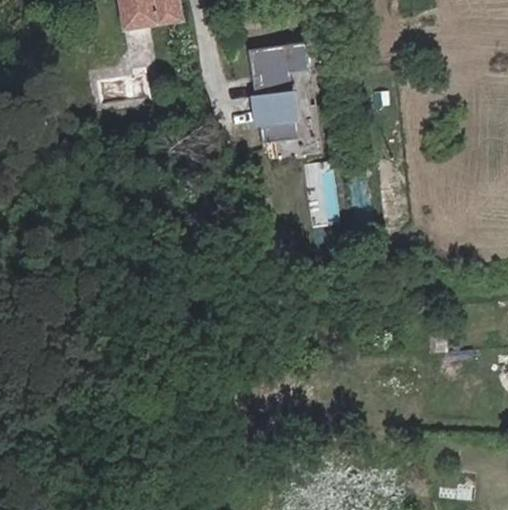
[(126,0),(133,27),(184,17),(180,0),(126,0)]
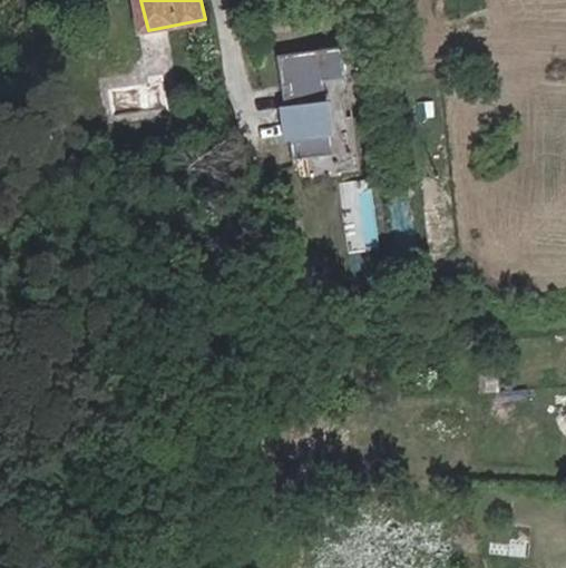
[(345,77),(342,47),(320,50),(324,80),(345,77)]
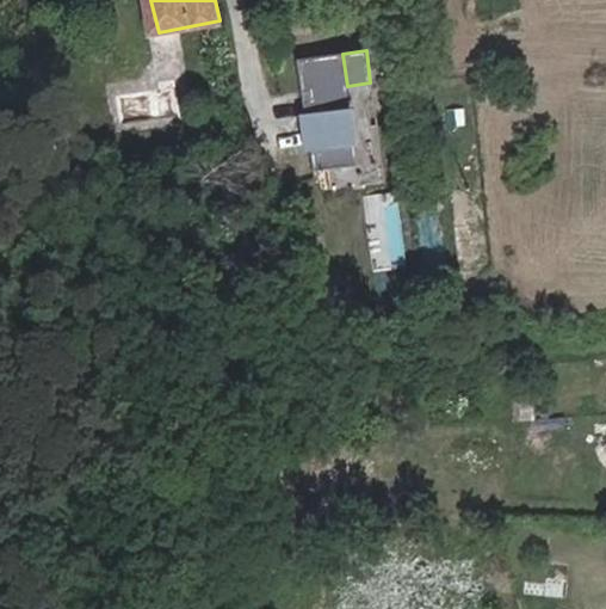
[(342,54),(297,60),(301,87),(310,86),(311,92),(302,94),(313,171),(358,165),(347,86),(342,54)]
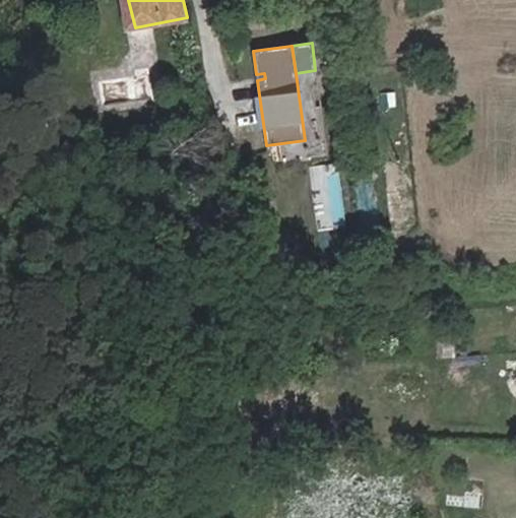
[(317,225),(344,221),(335,158),(308,163),(317,225)]
